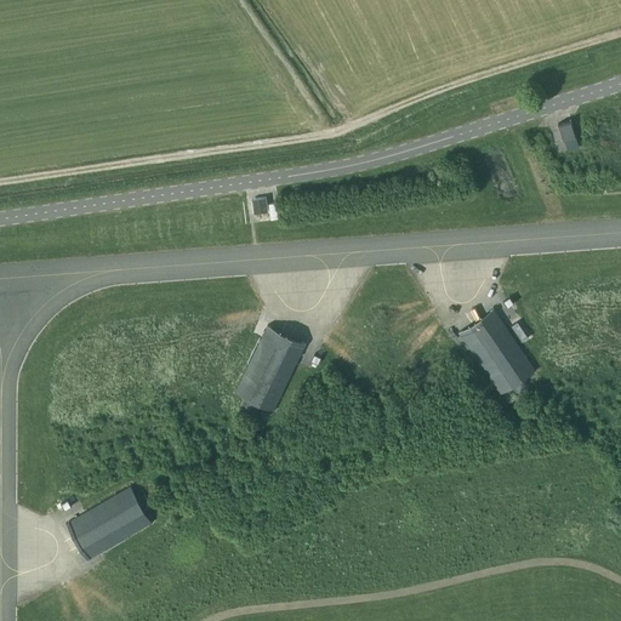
[(559,126),(564,140),(576,136),(571,123),(573,121),(571,119),(558,124),(558,125),(559,126)]
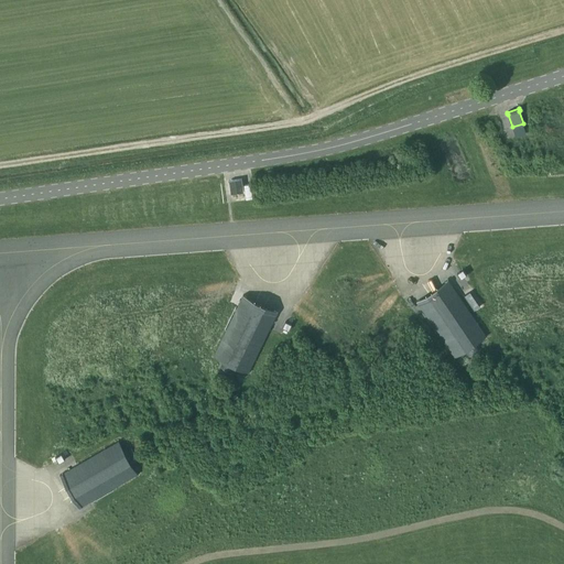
[(231,193),(243,191),(241,177),(229,180),(231,193)]
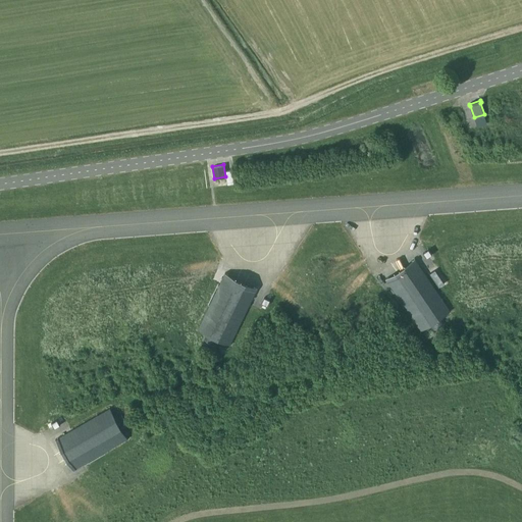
[(427,258),(432,254),(428,249),(425,252),(423,253),(427,258)]
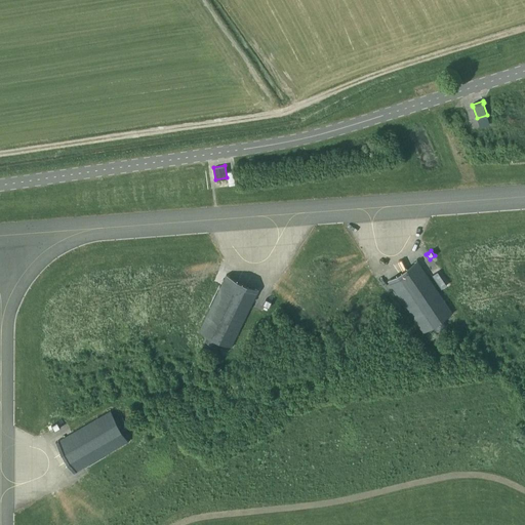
[(388,281),(395,291),(396,292),(395,293),(396,295),(397,295),(423,333),(432,327),(436,332),(448,323),(445,318),(453,313),(431,280),(428,276),(417,260),(391,279),(388,281)]
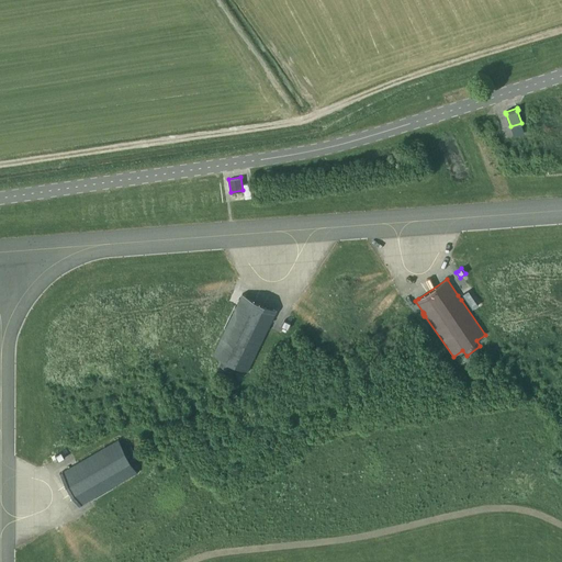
[(469,291),(463,294),(473,308),(479,305),(469,291)]
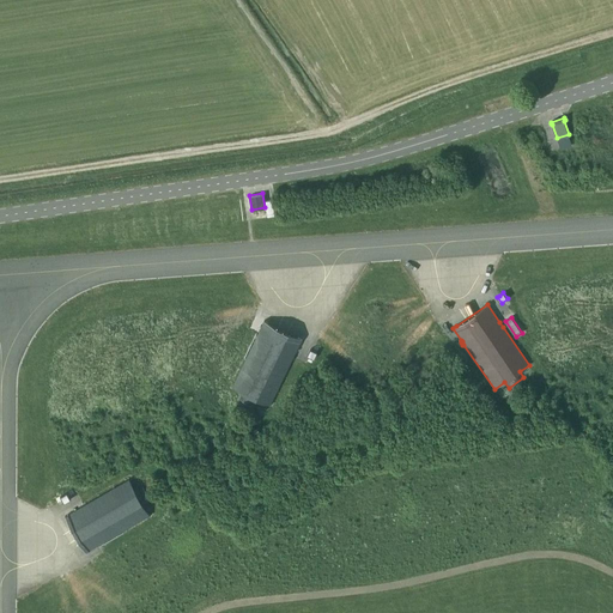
[(265,321),(258,333),(256,337),(255,335),(254,338),(255,339),(232,387),(243,393),(240,400),(256,407),(259,400),(271,406),(290,364),(293,358),(303,339),(265,321)]
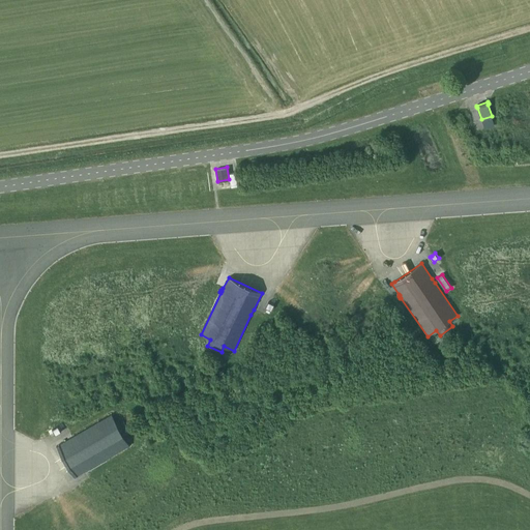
[(270,297),(268,303),(273,305),(276,300),(270,297)]
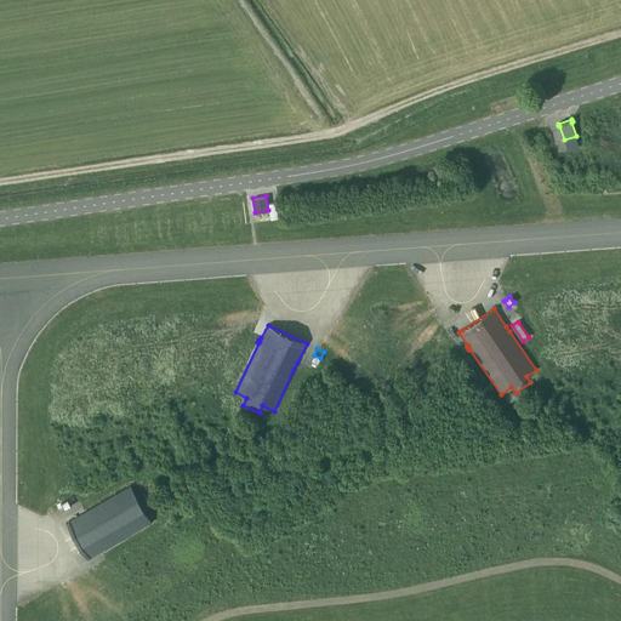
[(91,508),(85,512),(66,523),(87,560),(100,553),(102,552),(103,553),(106,552),(106,550),(153,522),(147,511),(154,507),(151,501),(149,500),(144,493),(137,496),(131,485),(91,508)]
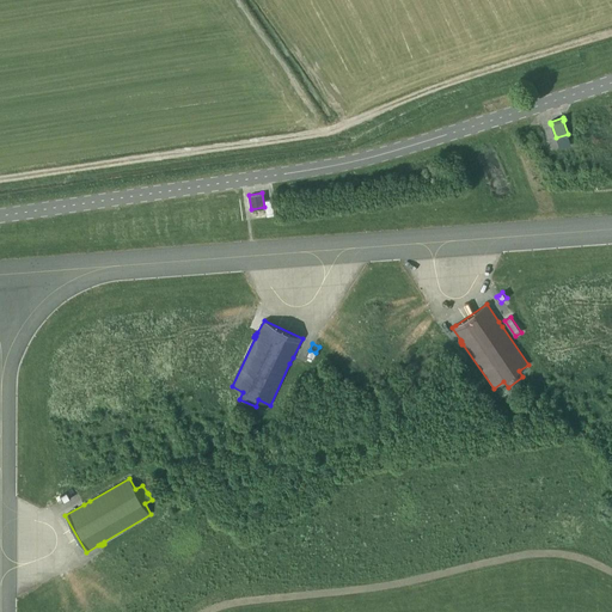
[(62,495),(55,499),(59,505),(66,501),(62,495)]
